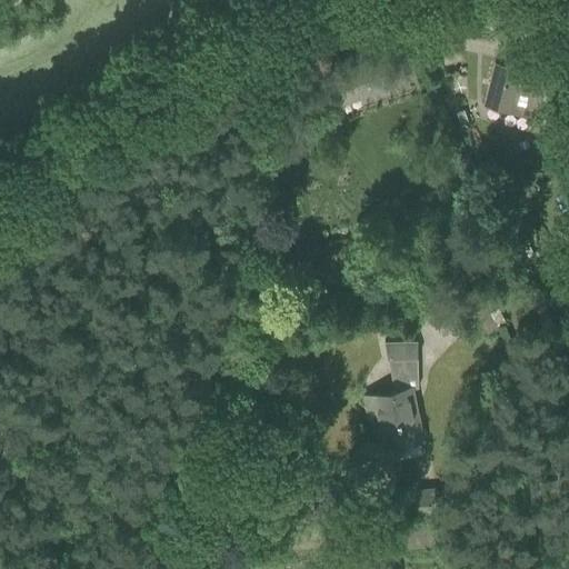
[(328,79),(336,100),(402,77),(395,56),(328,79)]
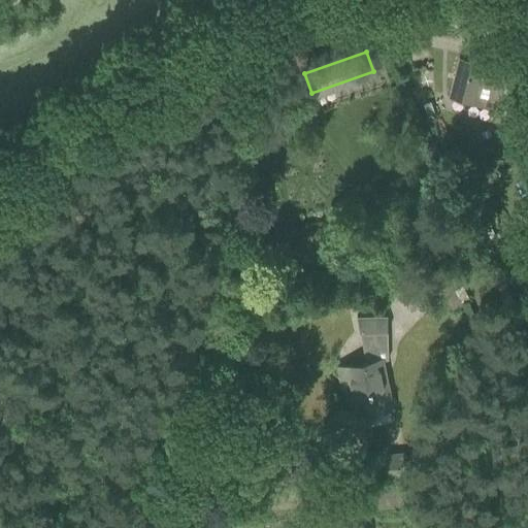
[(451,95),(470,100),(498,107),(506,73),(459,61),(451,95)]
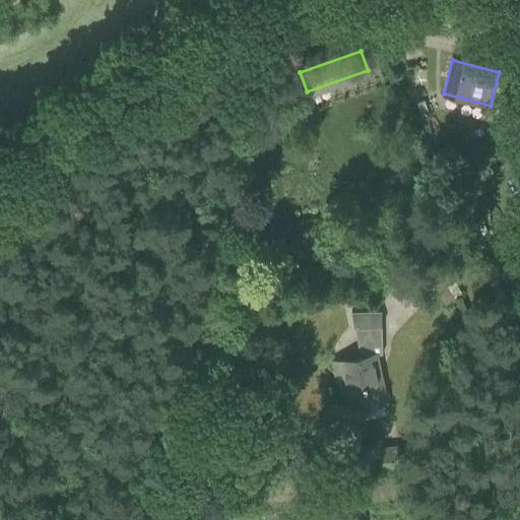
[(414,284),(429,312),(454,300),(441,272),(414,284)]
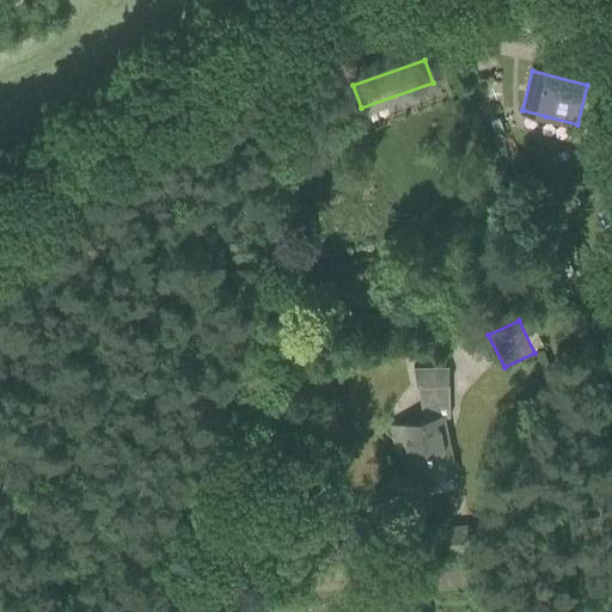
[(398,426),(410,479),(452,471),(440,417),(448,416),(447,367),(411,367),(423,421),(398,426)]
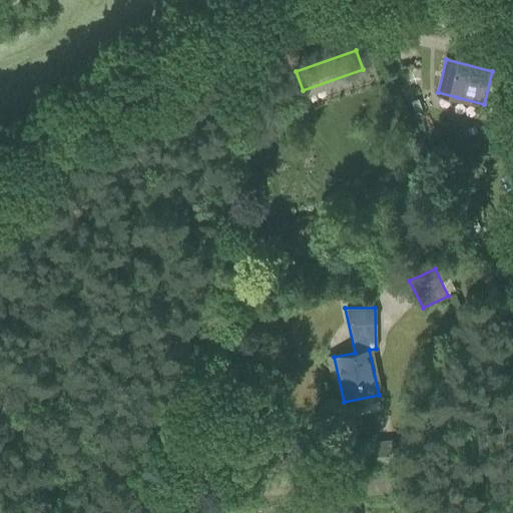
[(363,442),(366,466),(393,463),(391,439),(363,442)]
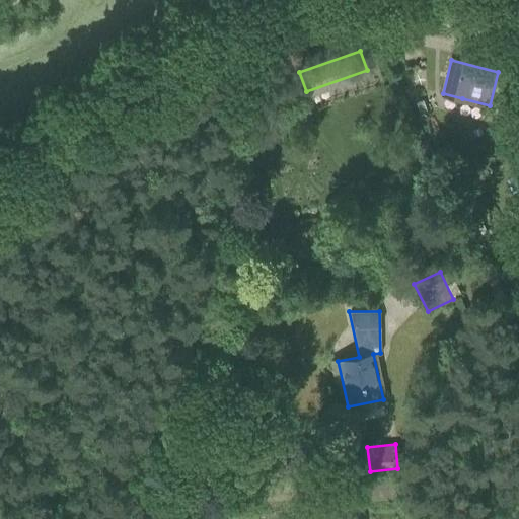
[(365,474),(366,499),(390,497),(389,472),(365,474)]
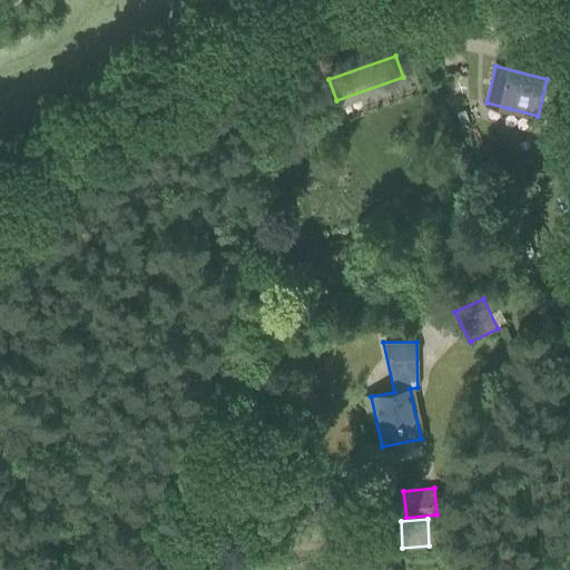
All buildings are outlined.
